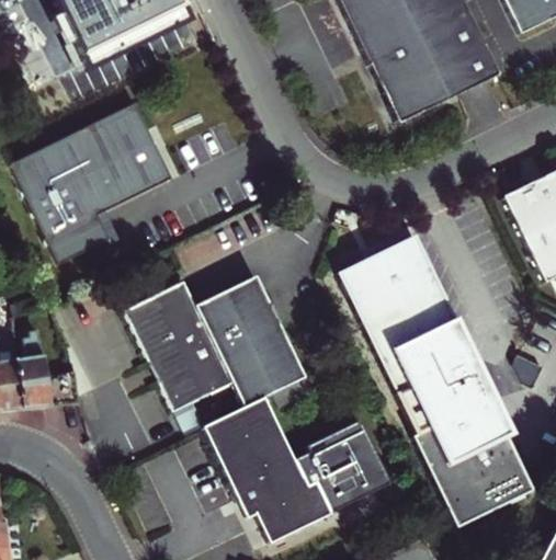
[(57,0),(93,72),(197,20),(188,0),(57,0)]
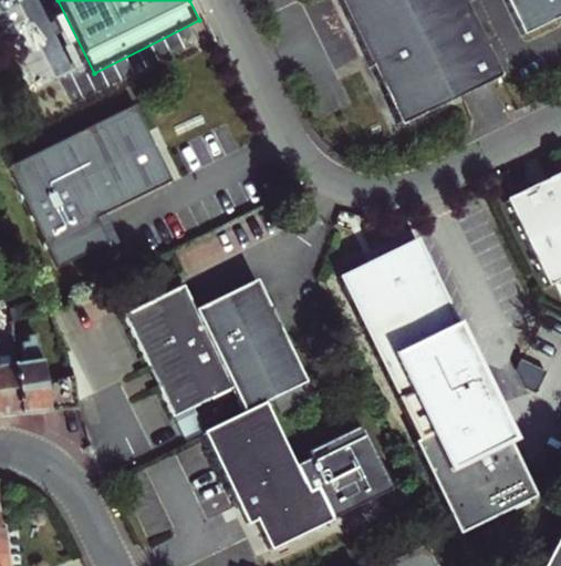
[(505,78),(467,0),(343,0),(369,51),(403,124),(505,78)]
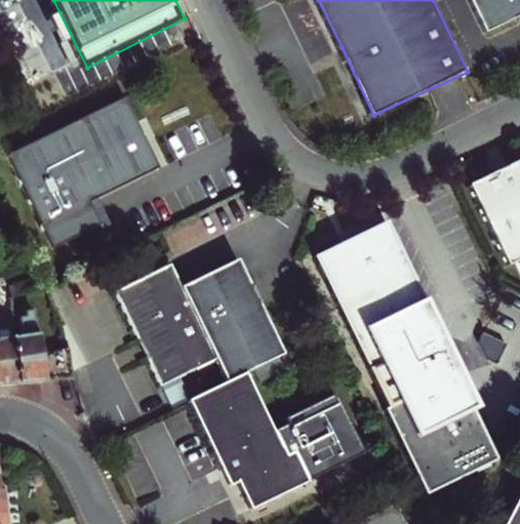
[(469,0),(486,35),(519,18),(519,0),(469,0)]
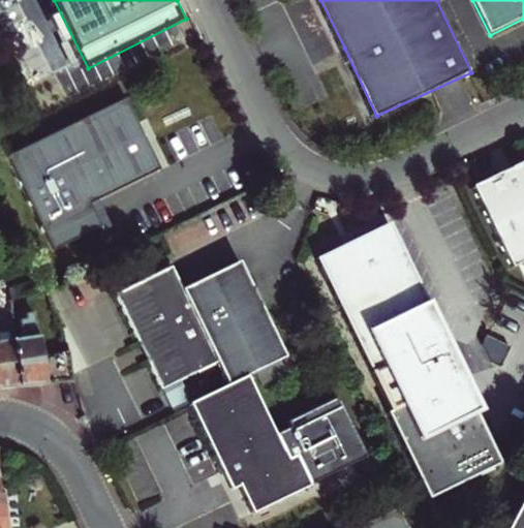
[(133,93),(18,150),(64,243),(112,219),(105,206),(101,196),(168,163),(133,93)]
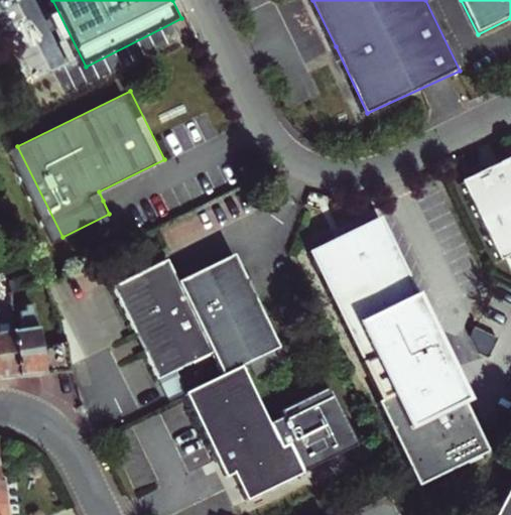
[(489,151),(481,155),(486,164),(502,156),(497,147),(489,151)]
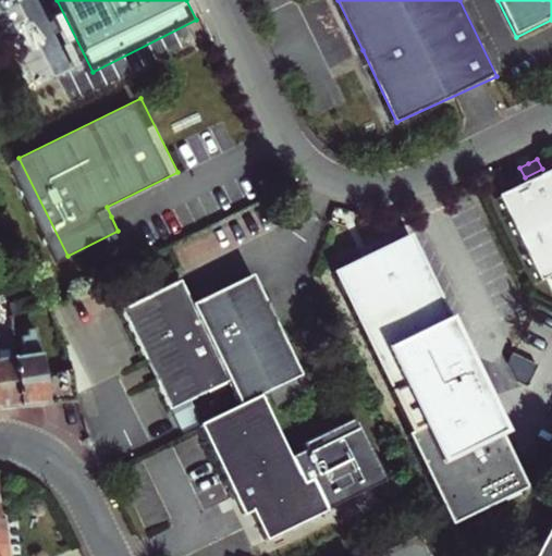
[(525,177),(500,189),(543,274),(551,271),(551,164),(542,169),(525,177)]
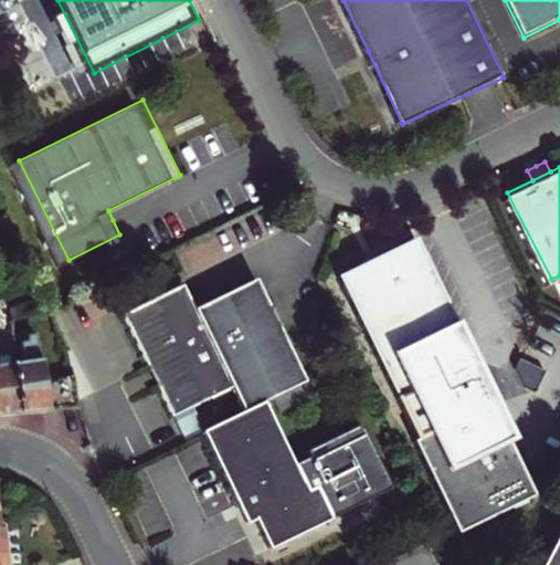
[(415,238),(340,275),(400,396),(475,359),(415,238)]
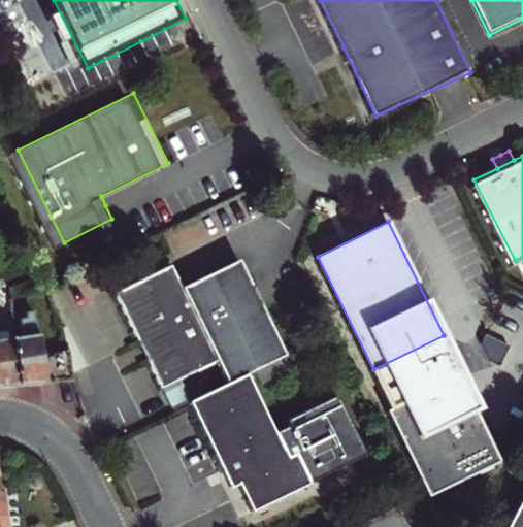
[(240,259),(184,286),(219,359),(230,382),(249,372),(257,368),(282,356),(286,354),(244,268),(240,259)]
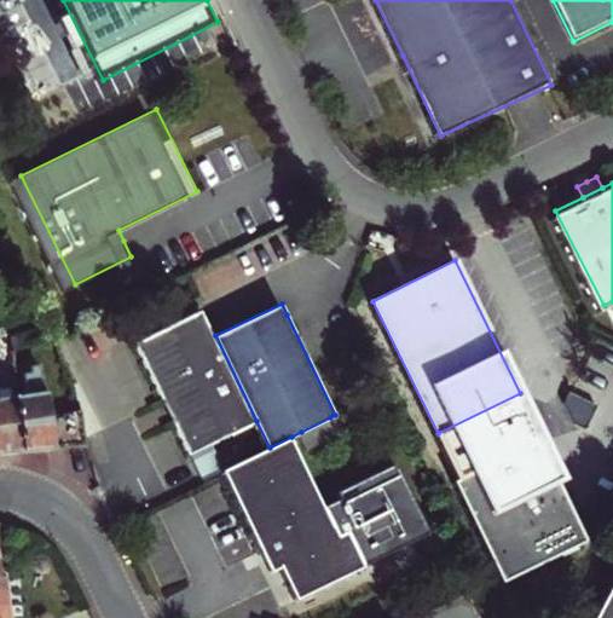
[(256,421),(215,335),(202,309),(137,340),(166,400),(191,452),(214,440),(256,421)]
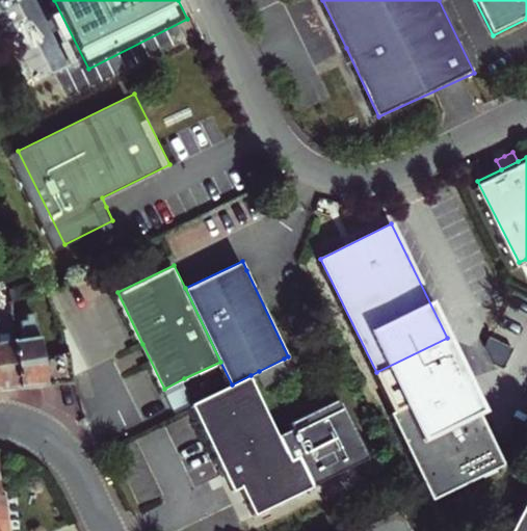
[(22,284),(23,294),(41,293),(55,292),(53,287),(51,283),(22,284)]
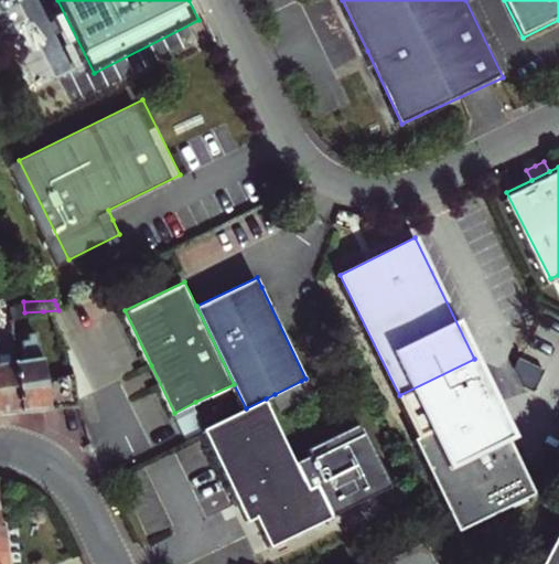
[(0,416),(14,416),(27,415),(23,366),(20,322),(0,322),(0,416)]
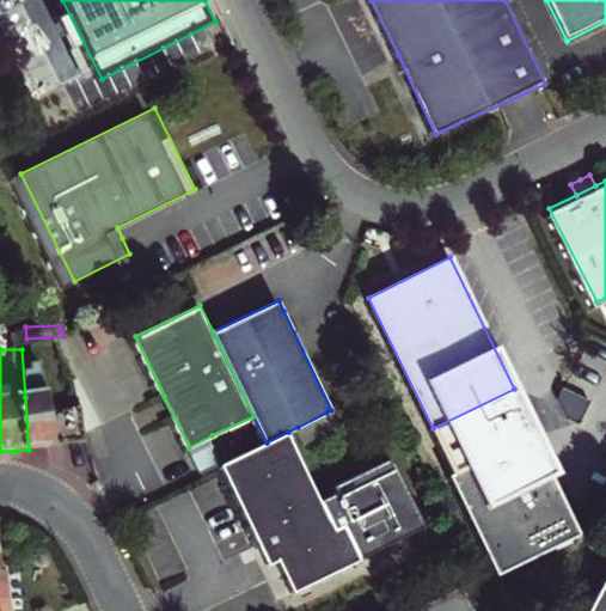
[(54,446),(55,446),(51,410),(49,376),(38,377),(41,396),(25,397),(29,450),(42,448),(54,447),(54,446)]
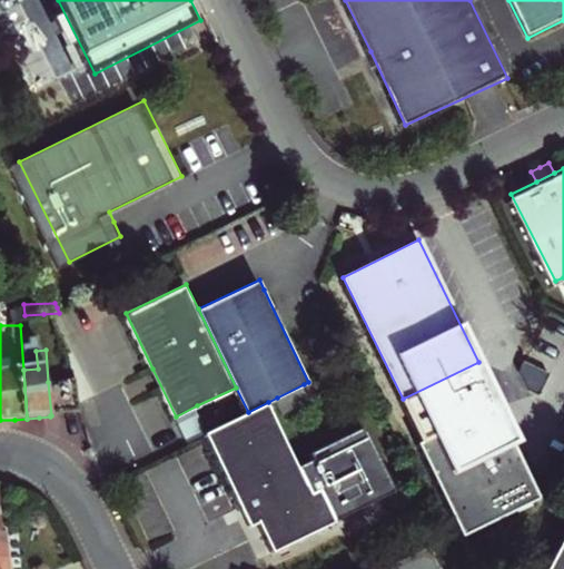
[(403,399),(423,441),(495,405),(502,402),(481,360),(478,362),(403,399)]
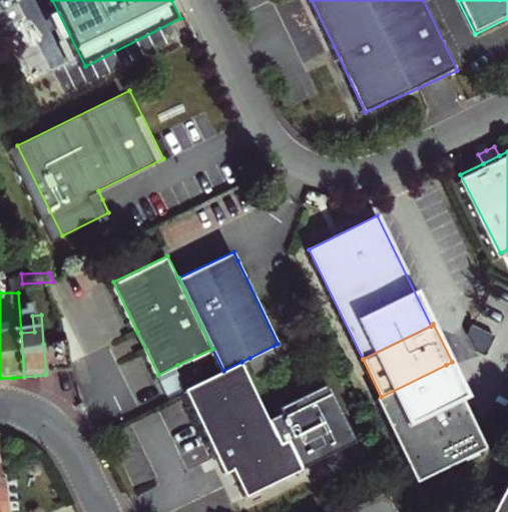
[(43,344),(46,374),(63,373),(78,371),(74,342),(43,344)]
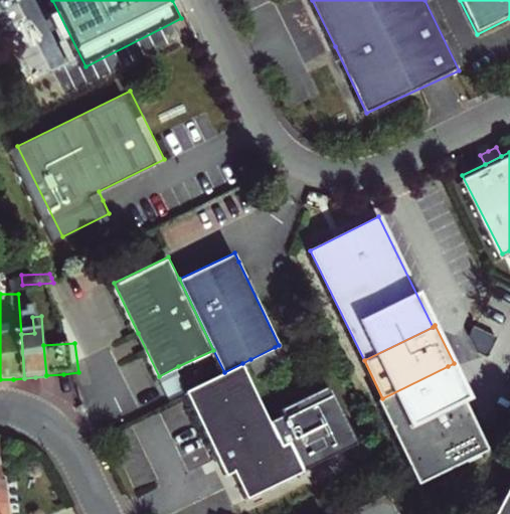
[(275,347),(250,359),(257,371),(281,360),(275,347)]
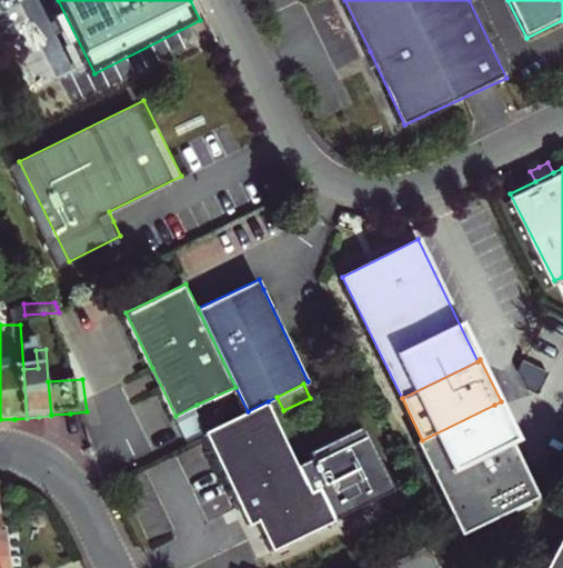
[(209,430),(205,432),(245,511),(254,508),(260,519),(274,549),(396,488),(364,425),(312,450),(314,457),(299,464),(268,401),(248,411),(209,430)]
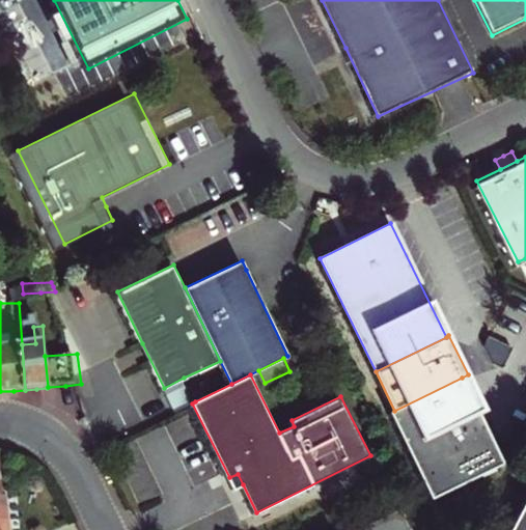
[(468,374),(462,378),(483,420),(489,418),(468,374)]
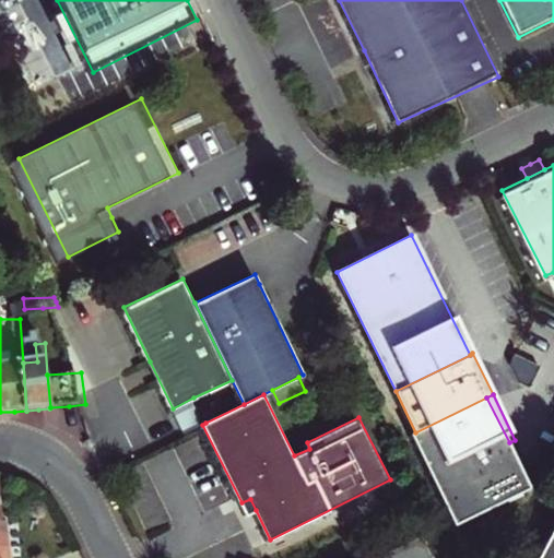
[(193,398),(173,408),(185,432),(202,425),(205,423),(193,398)]
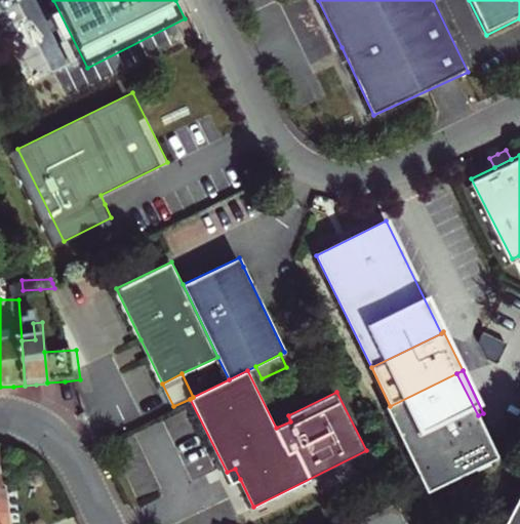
[(386,408),(428,493),(498,458),(478,415),(456,373),(390,406),(386,408)]
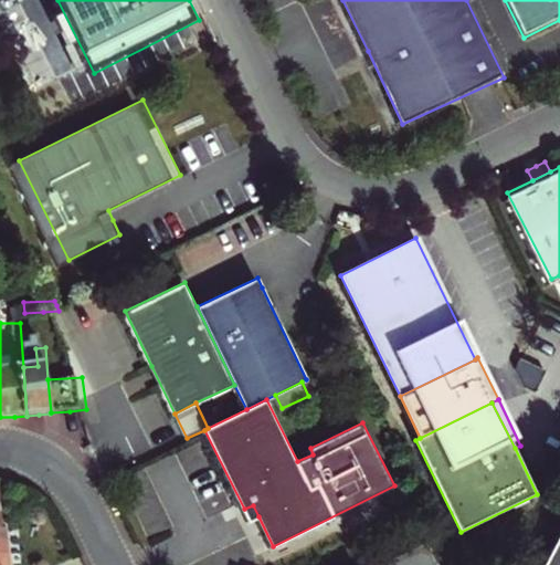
[(250,521),(259,516),(253,505),(244,509),(247,515),(250,521)]
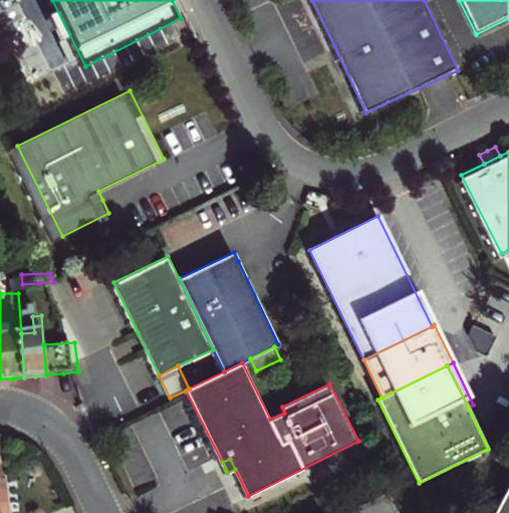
[(0,512),(9,512),(7,478),(1,479),(0,461),(0,512)]
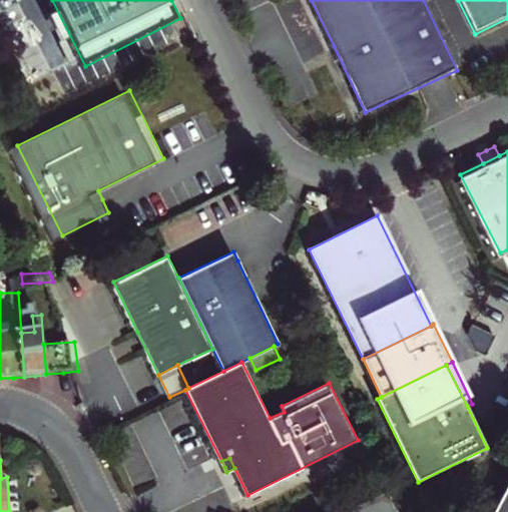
[(507,488),(495,511),(507,511),(507,488)]
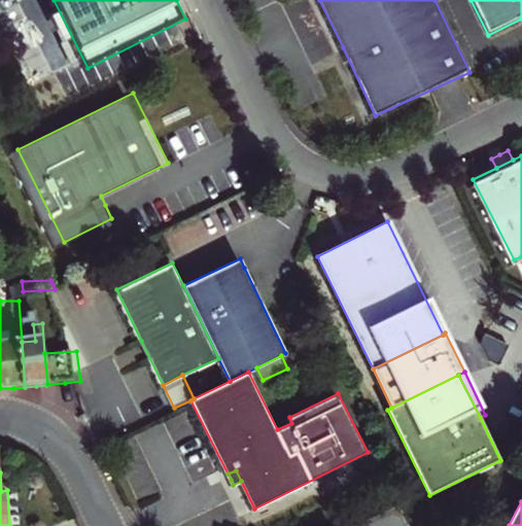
[(406,525),(394,502),(346,525),(406,525)]
